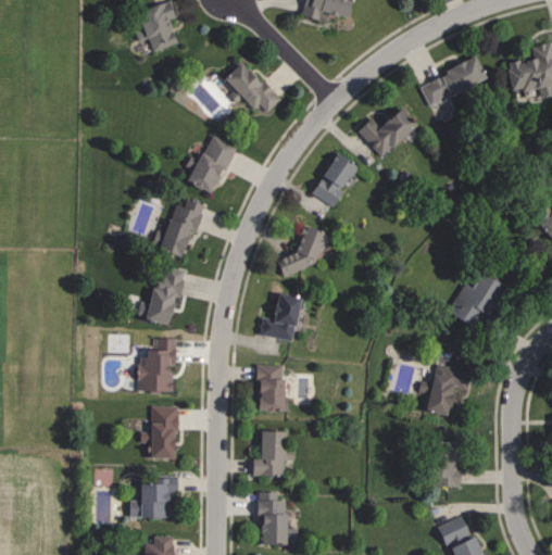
[(168,0),(138,11),(143,28),(136,30),(139,42),(150,38),(154,51),(178,42),(171,20),(179,16),(173,0),(168,0)]
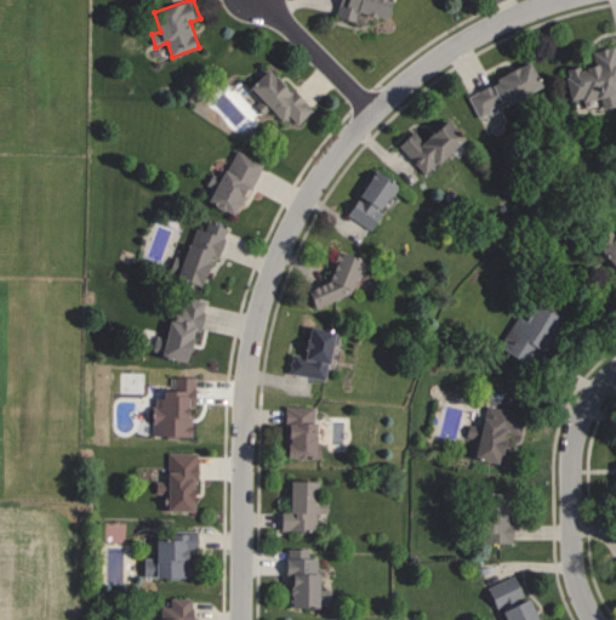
[(388,0),(342,0),(338,17),(355,22),(358,12),(383,20),(388,0)]
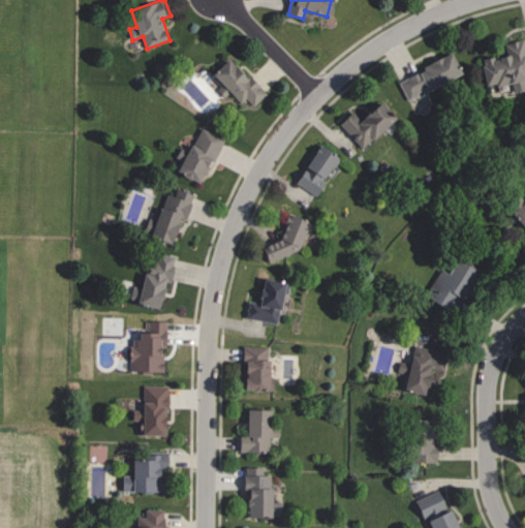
[(487,85),(497,83),(498,87),(513,84),(514,91),(524,89),(524,45),(523,40),(505,44),(507,55),(482,60),(487,85)]
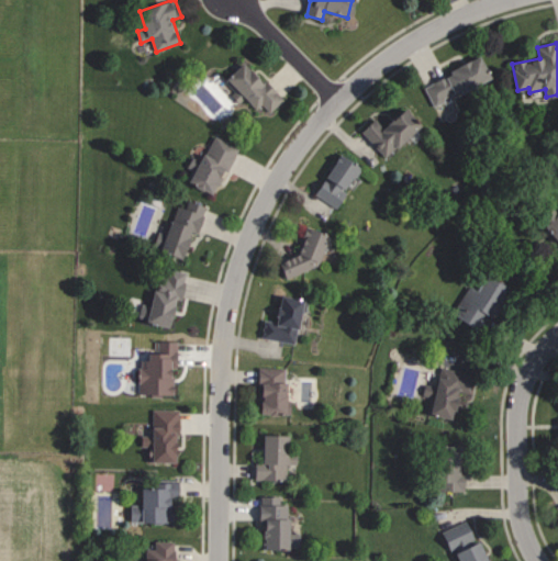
[(432,103),(489,81),(480,57),(447,69),(449,77),(425,86),(432,103)]
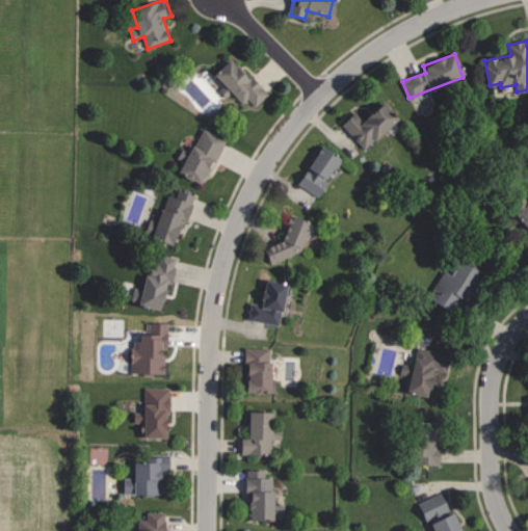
[(269,95),(252,76),(248,79),(230,59),(214,75),(243,105),(249,100),(257,107),(269,95)]
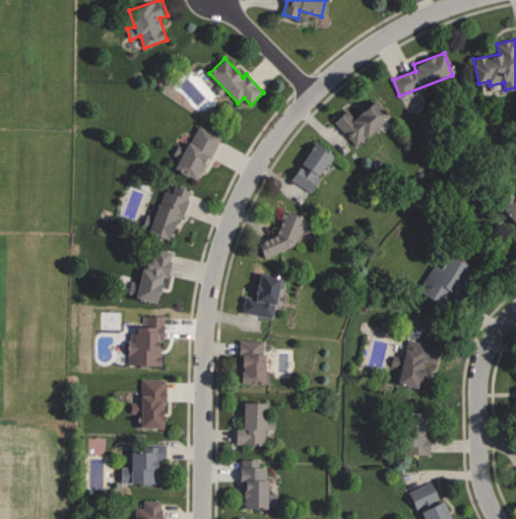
[(358,146),(387,117),(371,102),(355,118),(346,110),(334,122),(358,146)]
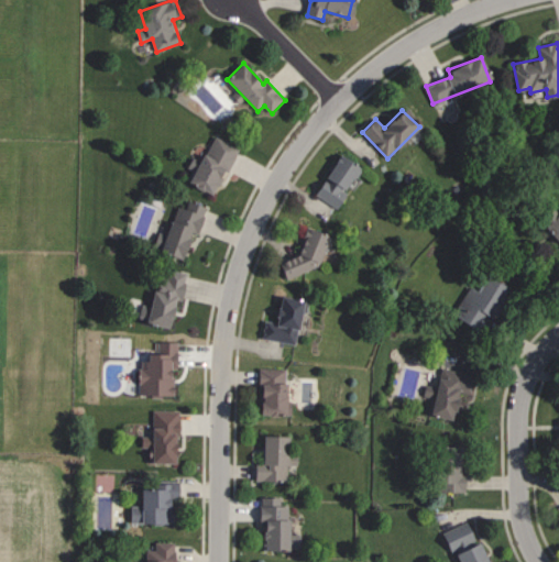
[(190,185),(214,196),(223,174),(227,175),(240,149),(212,135),(190,185)]
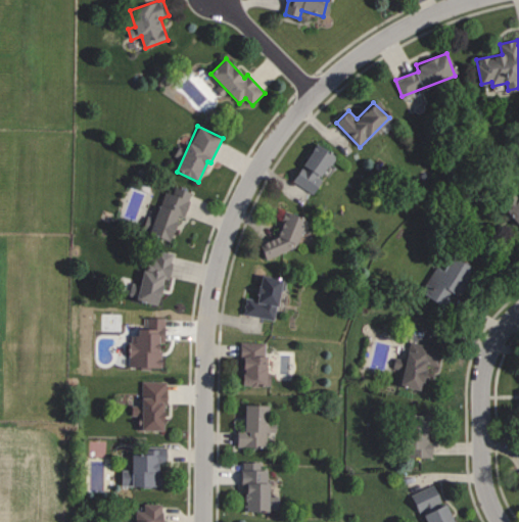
[(293,180),(314,193),(322,180),(320,178),(333,155),(316,144),(293,180)]
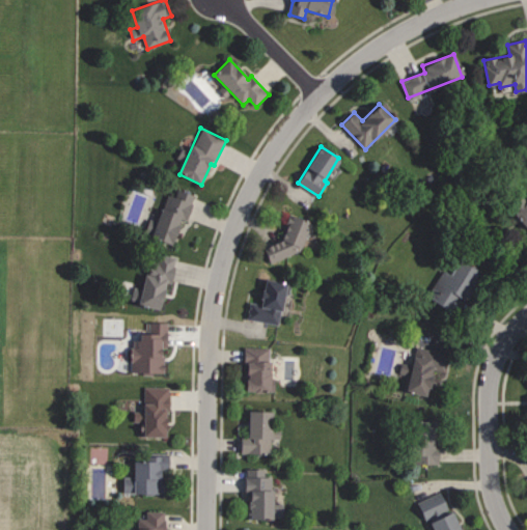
[(195,196),(178,191),(175,198),(167,195),(158,222),(150,219),(145,235),(171,245),(179,218),(187,220),(195,196)]
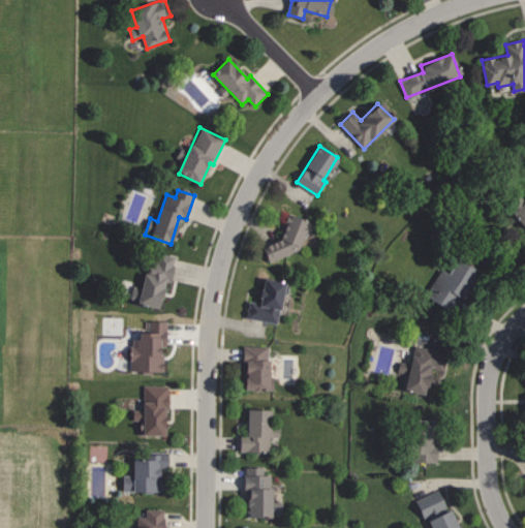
[(309,221),(288,215),(278,244),(268,241),(264,251),(296,261),(309,221)]
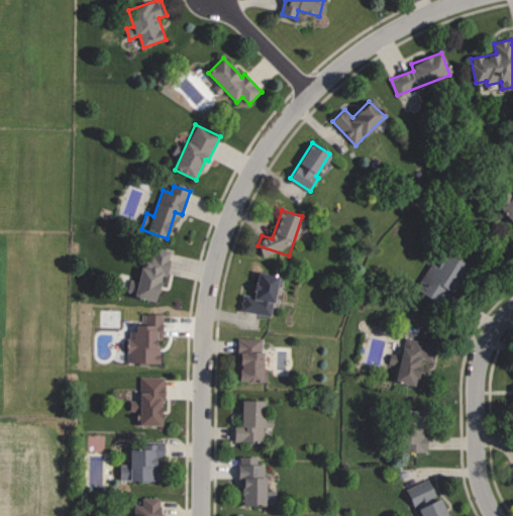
[(172,250),(147,246),(140,282),(131,280),(128,295),(155,300),(160,275),(168,276),(172,250)]
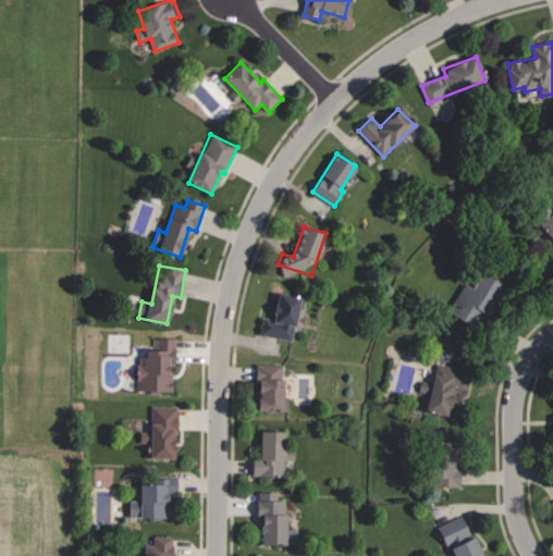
[(466,285),(447,312),(472,329),(501,285),(482,273),(471,289),(466,285)]
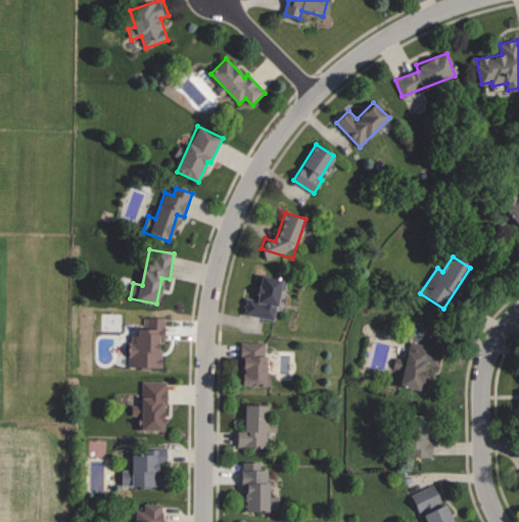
[(244,315),(276,320),(283,279),(261,275),(256,299),(246,297),(244,315)]
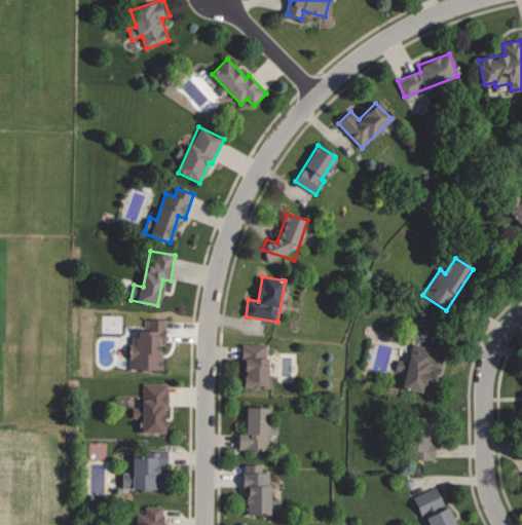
[(132,371),(163,371),(163,348),(166,348),(166,320),(149,320),(149,331),(133,331),(132,371)]
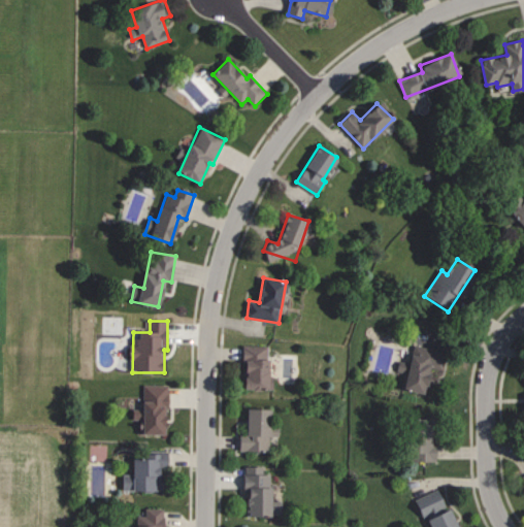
[(269,347),(244,346),(242,390),(273,391),(273,376),(268,376),(269,347)]
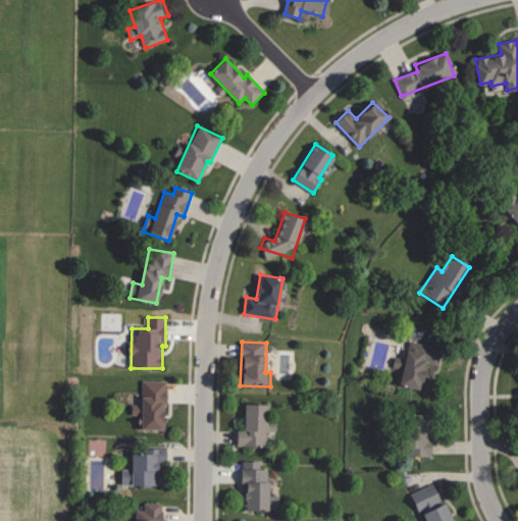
[(399,385),(422,391),(430,346),(409,342),(405,359),(395,357),(394,368),(402,369),(399,385)]
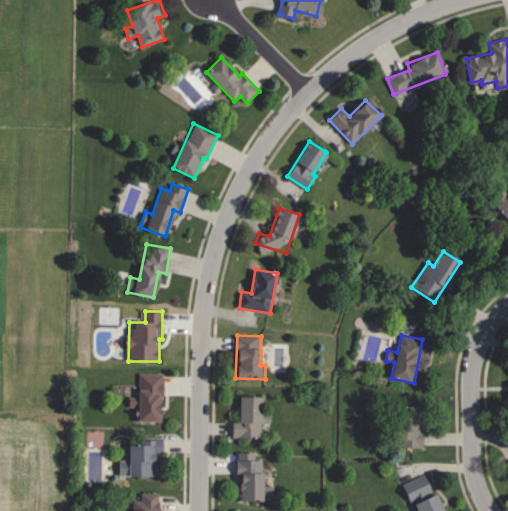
[(164,374),(139,374),(139,397),(129,397),(129,407),(138,407),(137,421),(158,422),(159,397),(163,397),(164,374)]
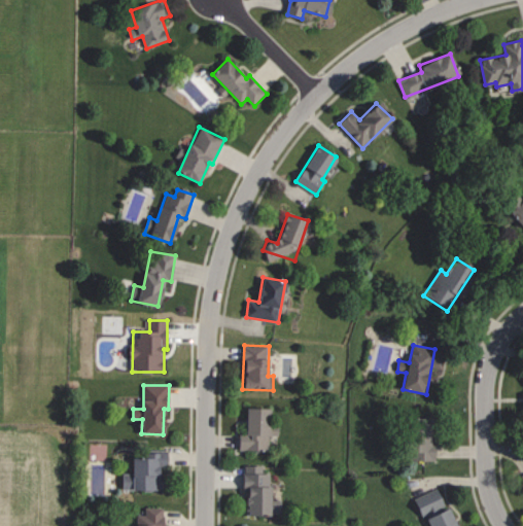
[(246,434),(239,434),(239,450),(269,451),(270,409),(246,409),(246,434)]
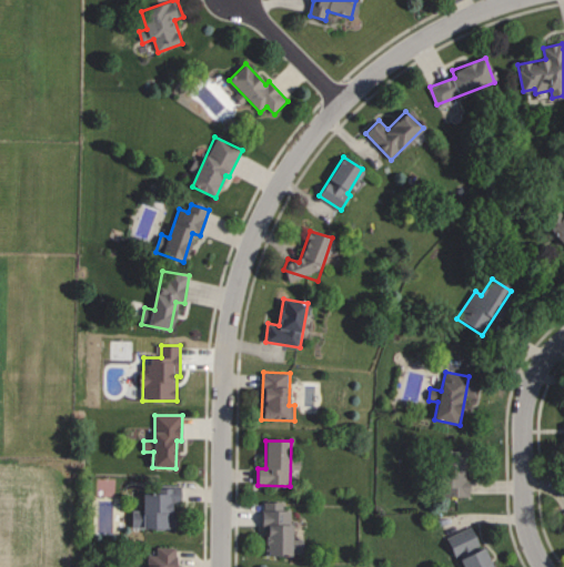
[(443,496),(469,495),(467,455),(442,455),(443,496)]
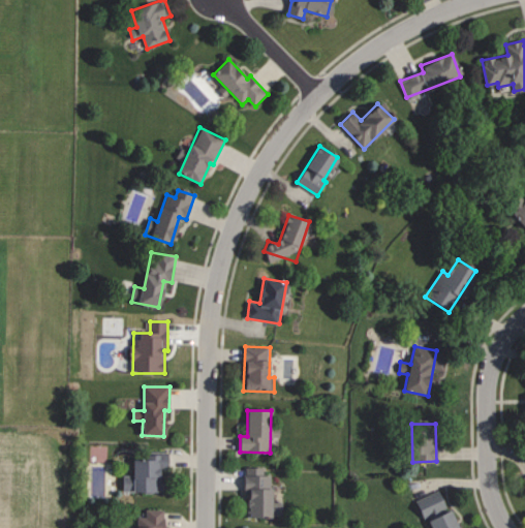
[(132,461),(132,476),(123,476),(123,493),(161,493),(161,468),(170,468),(170,452),(149,452),(149,461),(132,461)]
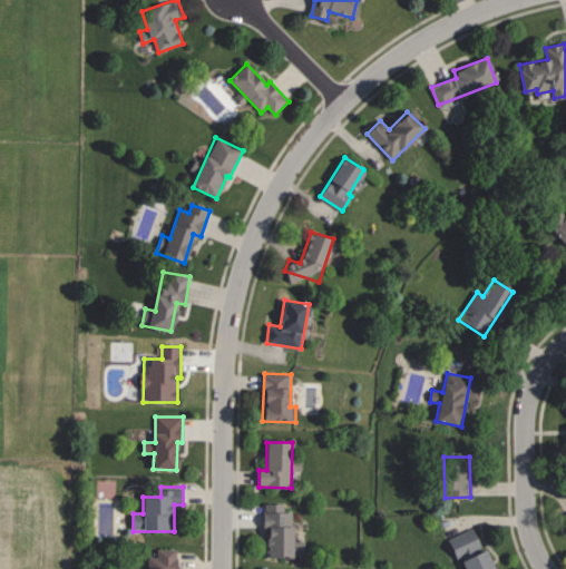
[(294,511),(285,511),(285,503),(266,502),(265,556),(293,556),(294,511)]
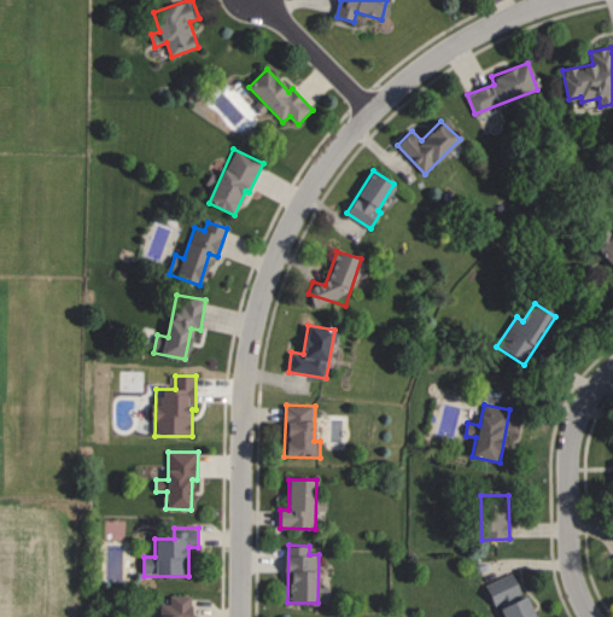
[(489,582),(502,616),(535,616),(517,571),(489,582)]
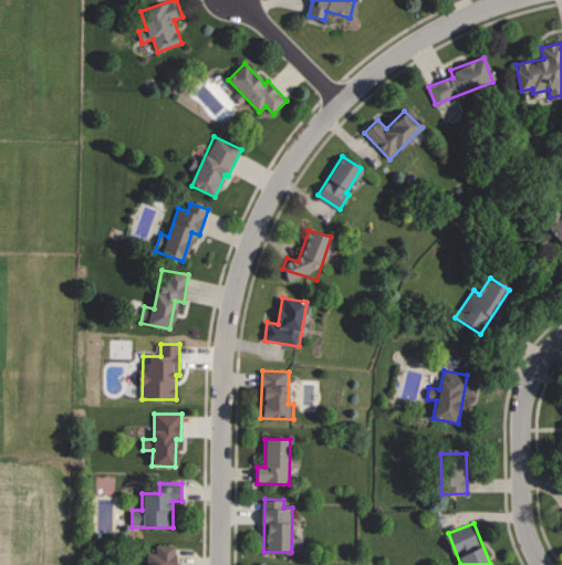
[(175,564),(176,544),(157,544),(157,553),(147,553),(146,564),(175,564)]
